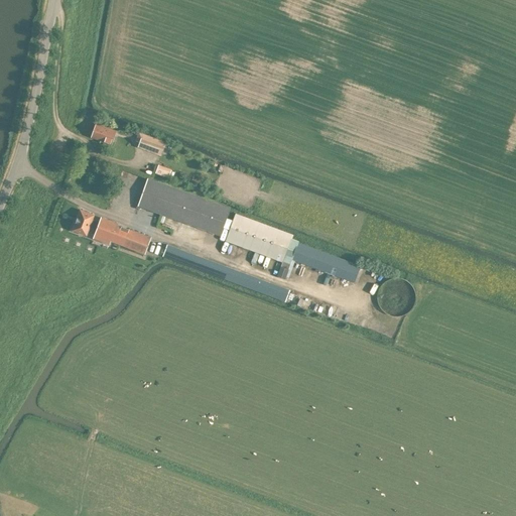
[(103,140),(112,143),(117,129),(96,122),(92,136),(103,140)]
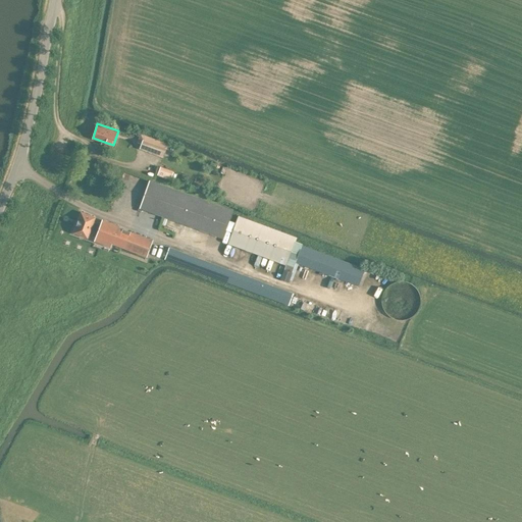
[(141,133),(138,142),(141,143),(140,148),(163,156),(168,143),(141,133)]
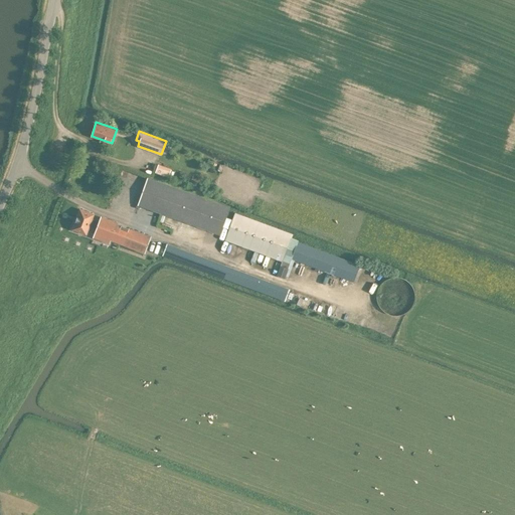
[(167,176),(170,168),(158,163),(155,171),(167,176)]
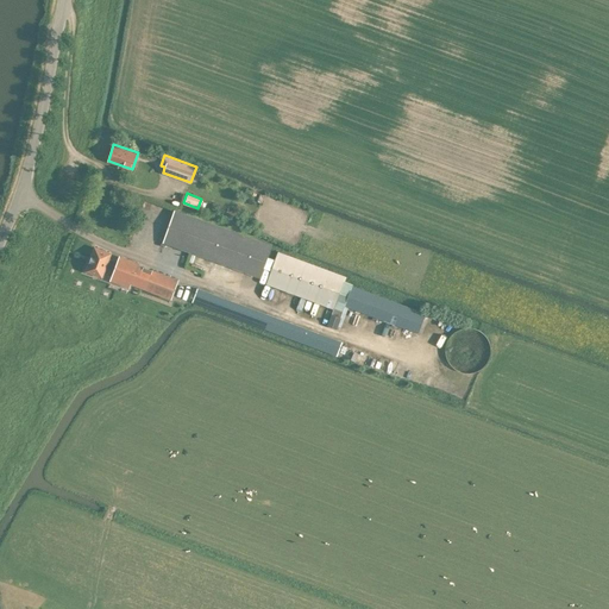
[(158,207),(159,203),(154,202),(150,213),(161,217),(164,208),(158,207)]
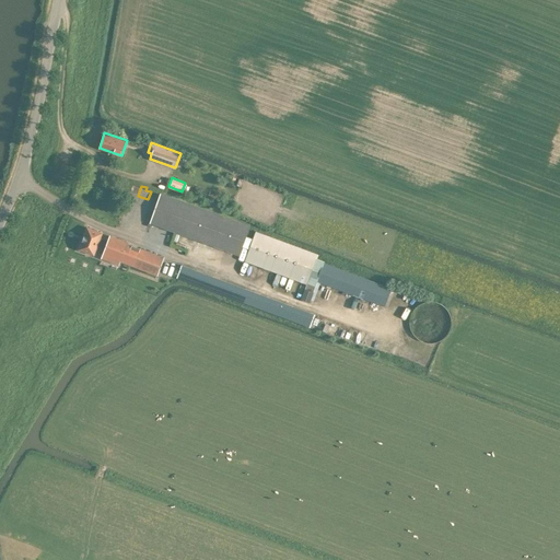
[(160,193),(150,222),(240,255),(243,245),(249,248),(245,260),(306,283),(301,299),(310,302),(317,280),(384,305),(391,288),(324,263),(325,260),(316,258),(318,254),(256,231),(253,238),(246,235),(251,223),(160,193)]
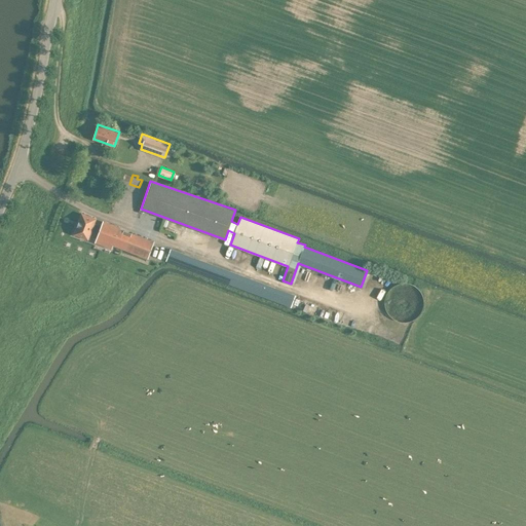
[(148,257),(154,241),(103,222),(102,225),(95,222),(96,218),(82,213),(74,234),(88,239),(91,230),(99,233),(97,238),(148,257)]
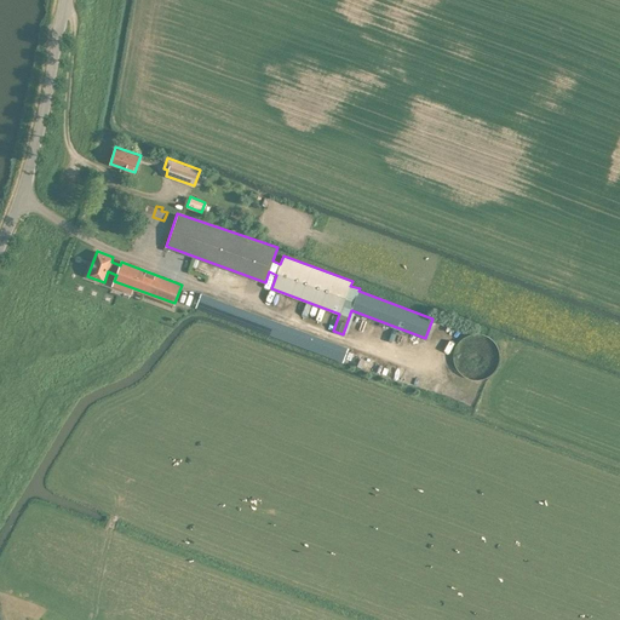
[(201,292),(196,306),(343,361),(349,346),(201,292)]
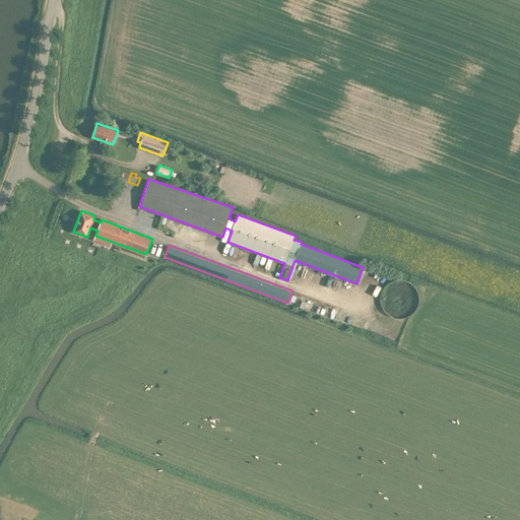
[(419,302),(419,299),(419,295),(418,291),(416,288),(414,286),(412,284),(409,282),(406,281),(403,281),(400,281),(396,282),(394,283),(391,285),(389,287),(387,290),(386,294),(385,297),(385,300),(386,303),(387,306),(389,309),(391,311),(394,313),(396,315),(400,315),(403,315),(406,315),(409,314),(412,312),(414,310),(416,308),(418,305),(419,302)]
